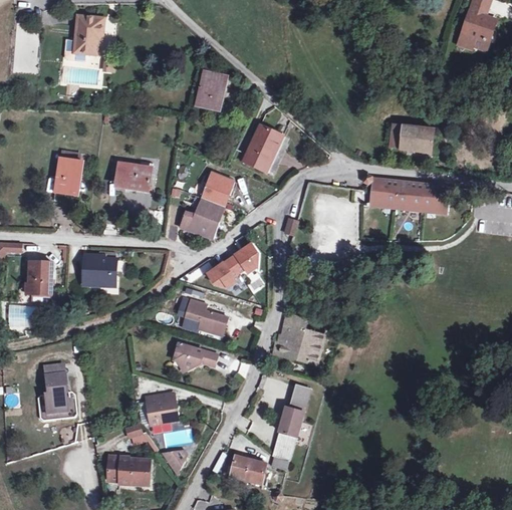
[(491,7),(475,2),(473,9),(489,14),(491,7)]
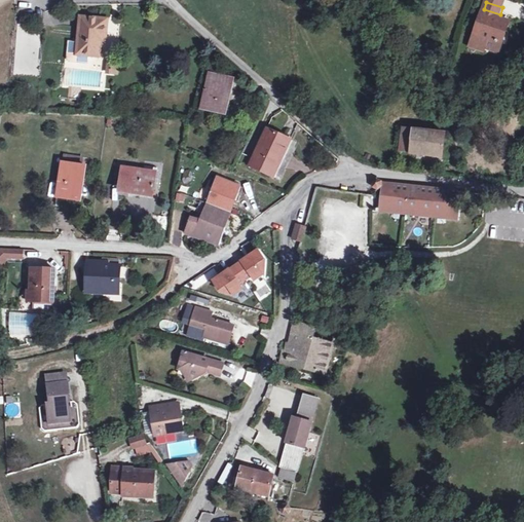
[(484,9),(477,32),(489,36),(487,45),(500,49),(503,40),(500,39),(508,17),(500,14),(484,9)]
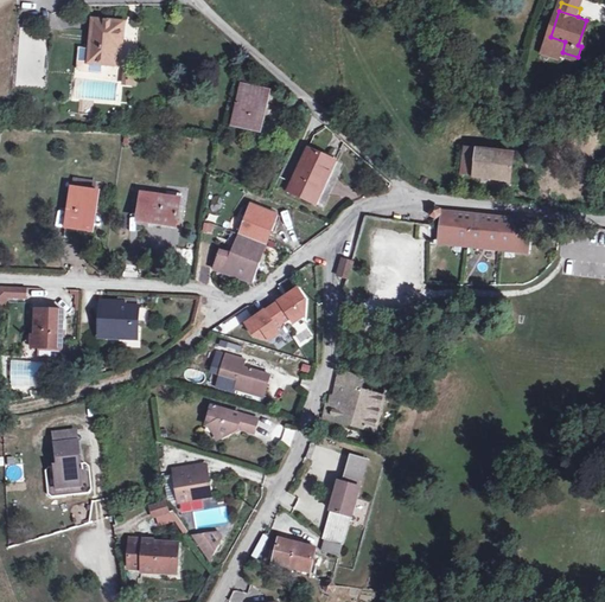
[(119,32),(125,33),(127,19),(95,17),(91,45),(81,43),(77,66),(81,70),(102,72),(103,62),(115,64),(118,46),(119,32)]
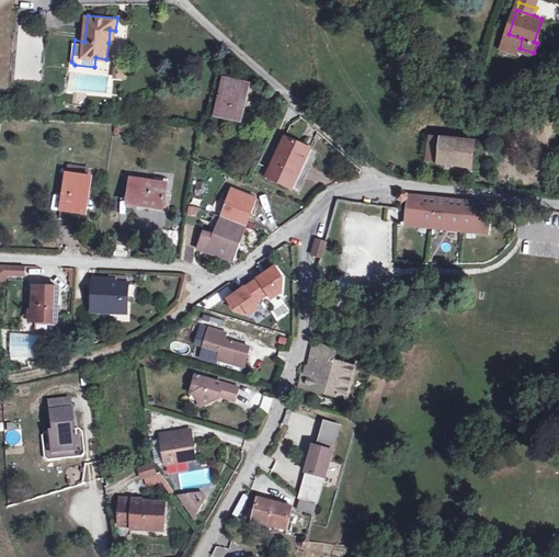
[(546,20),(542,19),(534,42),(537,43),(546,20)]
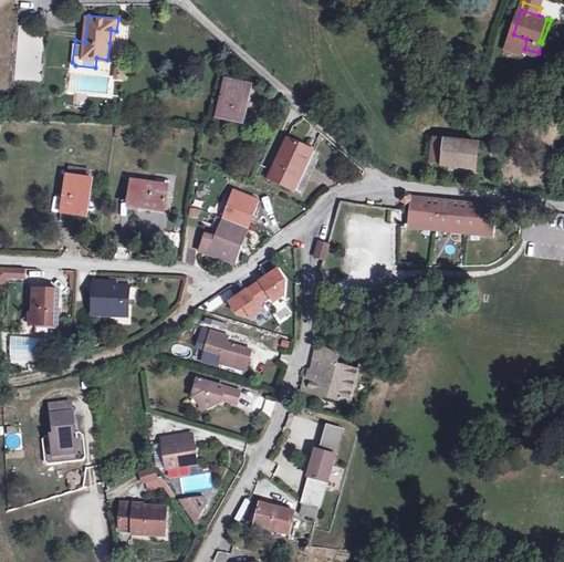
[(526,39),(513,34),(509,48),(522,52),(524,49),(526,39)]
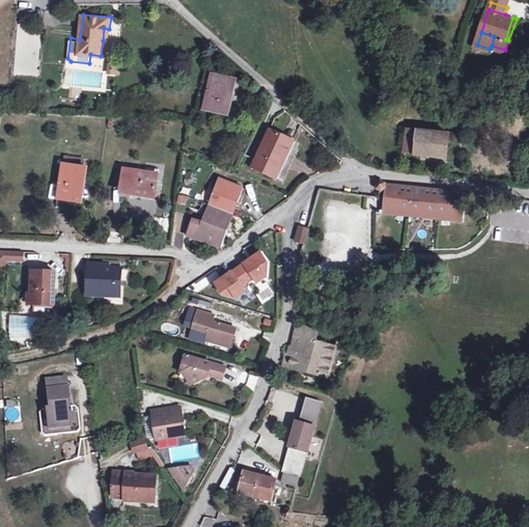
[(228,79),(216,76),(207,112),(227,117),(235,87),(226,85),(228,79)]
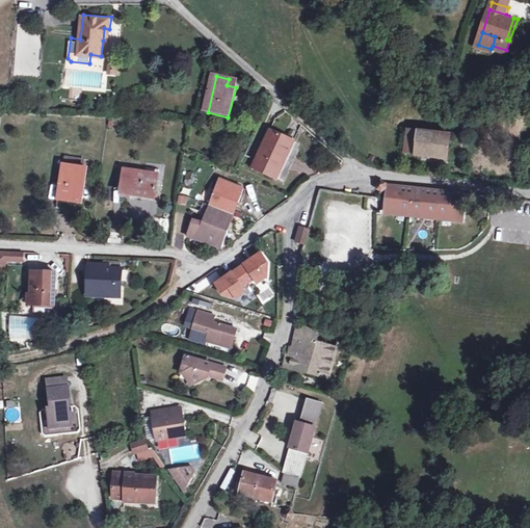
[(81,87),(70,85),(68,99),(79,100),(81,87)]
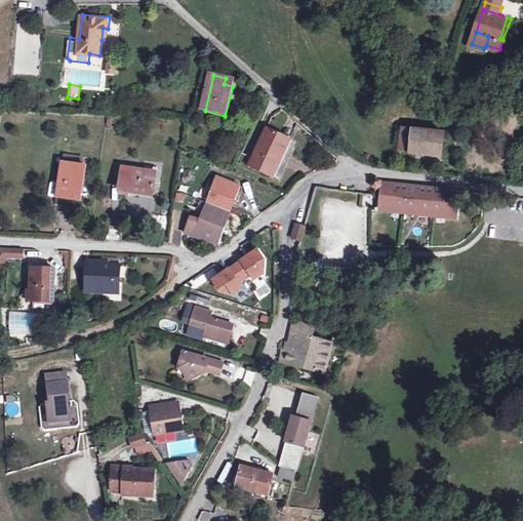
[(253,167),(272,175),(280,157),(285,158),(294,138),(271,127),(253,167)]
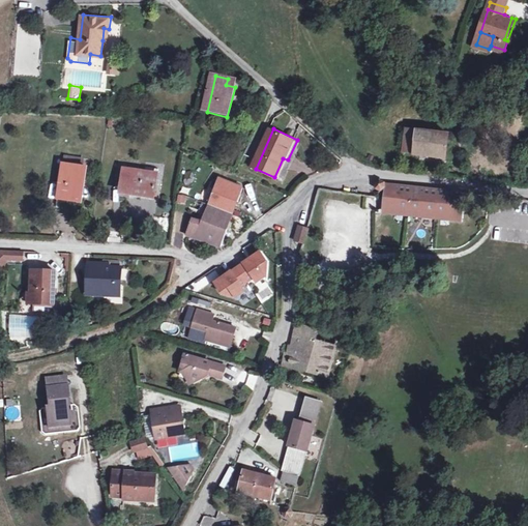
[(449,135),(406,128),(403,151),(412,152),(412,155),(446,158),(449,135)]
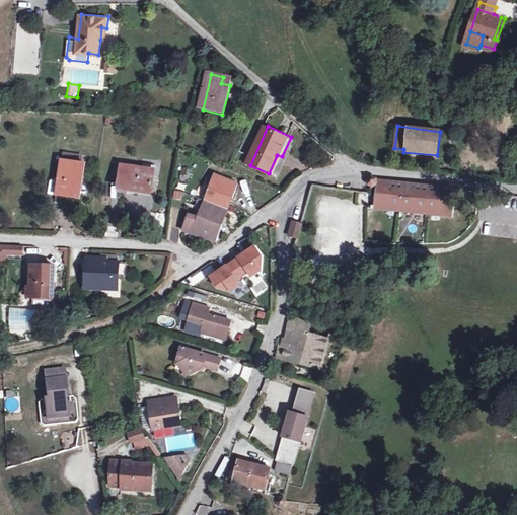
[(211,141),(216,143),(221,133),(216,130),(211,141)]
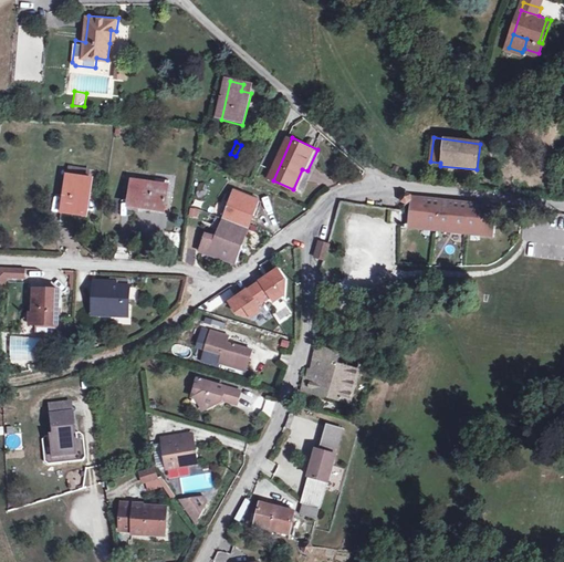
[(58,207),(68,209),(69,205),(84,208),(91,174),(66,169),(58,207)]
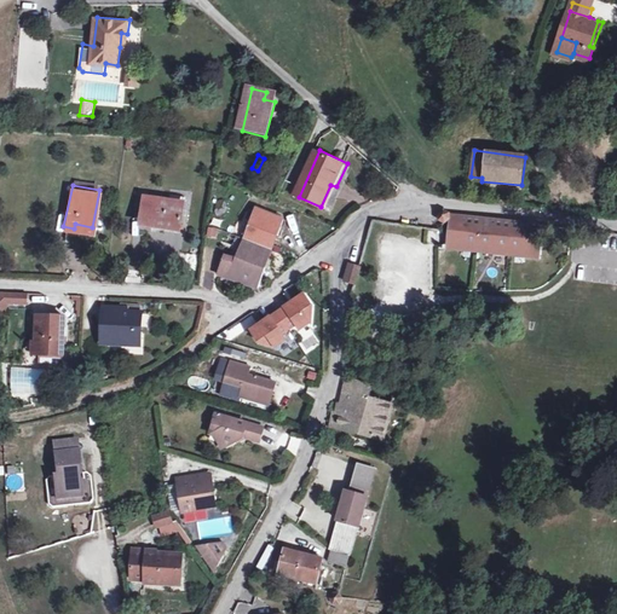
[(330,185),(321,207),(327,209),(336,186),(330,185)]
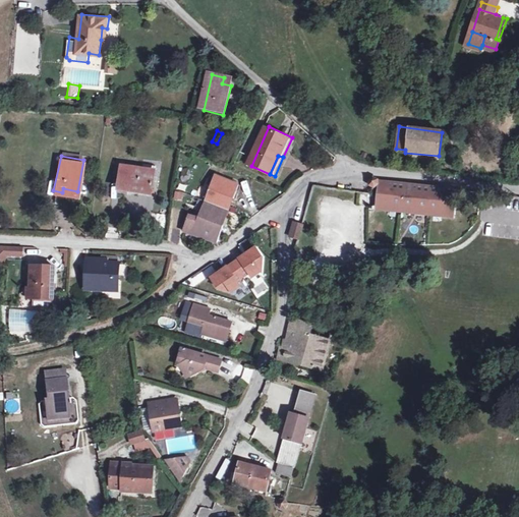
[(113,187),(137,192),(137,188),(148,190),(153,171),(117,165),(113,187)]
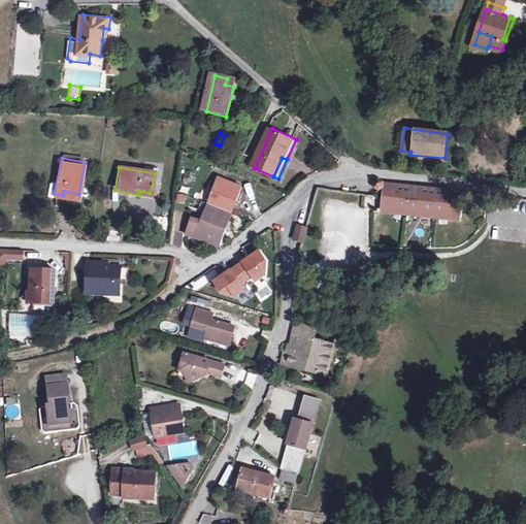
[(217,177),(205,205),(230,215),(240,187),(217,177)]
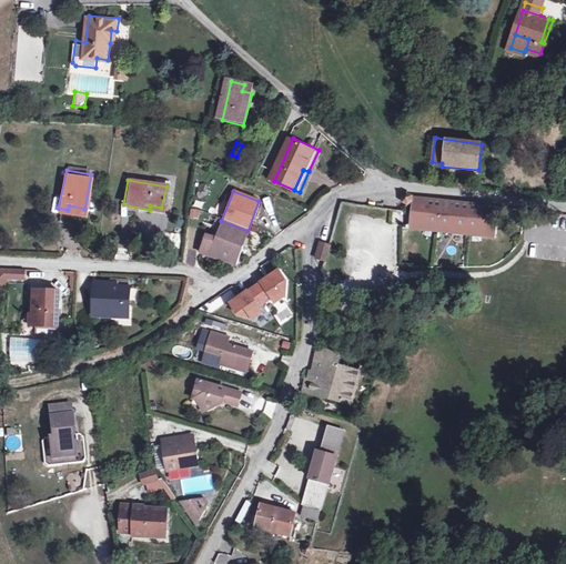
[(406,205),(407,204),(410,203),(411,201),(411,200),(411,198),(410,197),(407,194),(406,194),(404,194),(402,195),(401,197),(400,199),(400,201),(401,202),(402,204),(404,204),(406,205)]
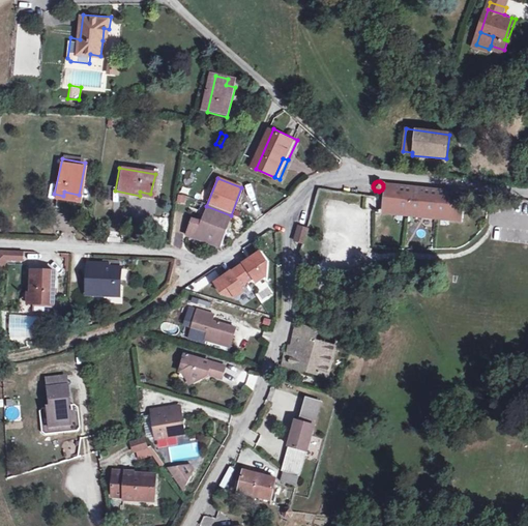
[(434,187),(386,182),(385,193),(383,209),(460,220),(464,192),(434,187)]
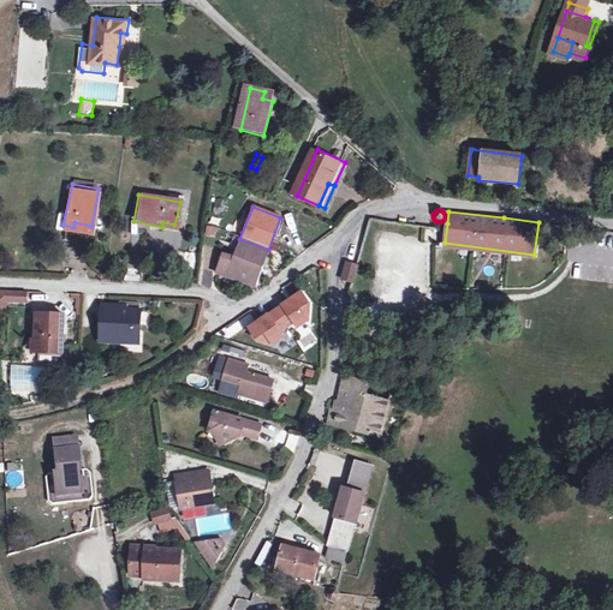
[(216,233),(218,222),(209,221),(207,231),(216,233)]
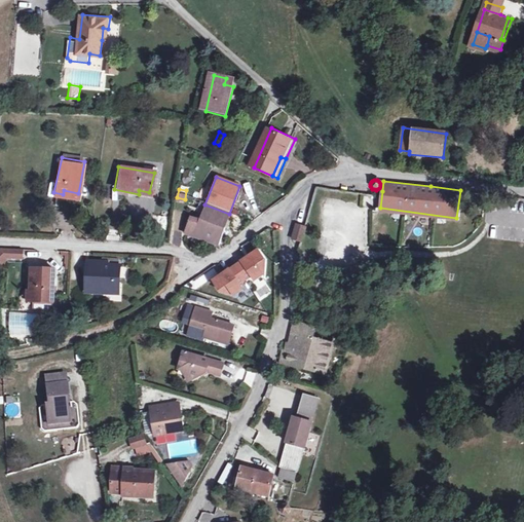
[(218,243),(229,214),(204,204),(198,221),(189,218),(185,231),(193,234),(218,243)]
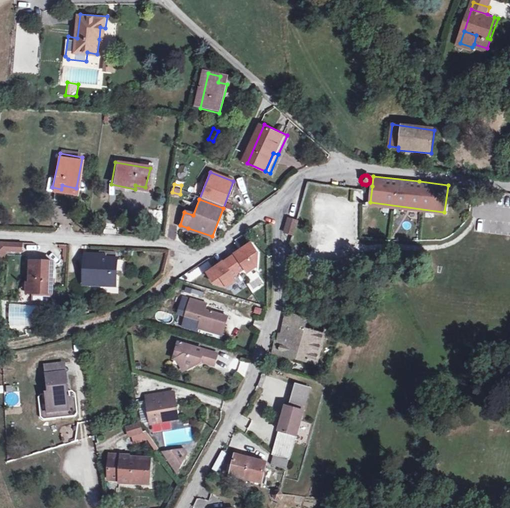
[(292,233),(296,218),(287,217),(284,232),(292,233)]
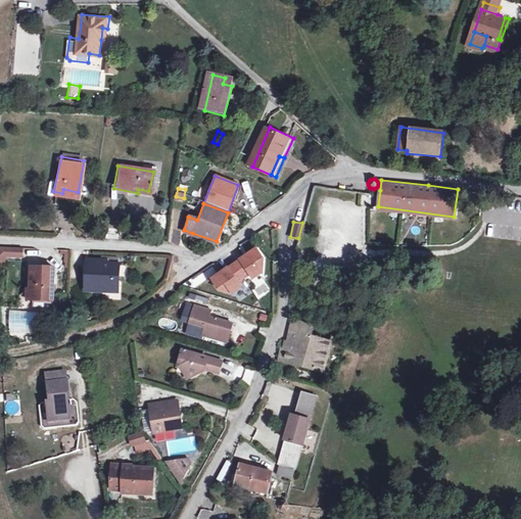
[(22,244),(0,242),(0,251),(21,252),(22,244)]
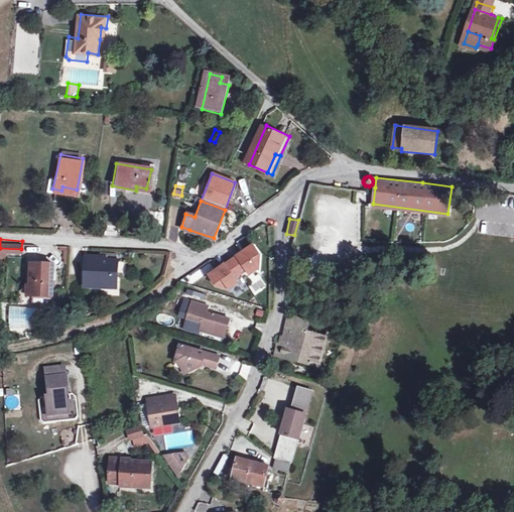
[(59,256),(68,257),(71,244),(62,242),(59,256)]
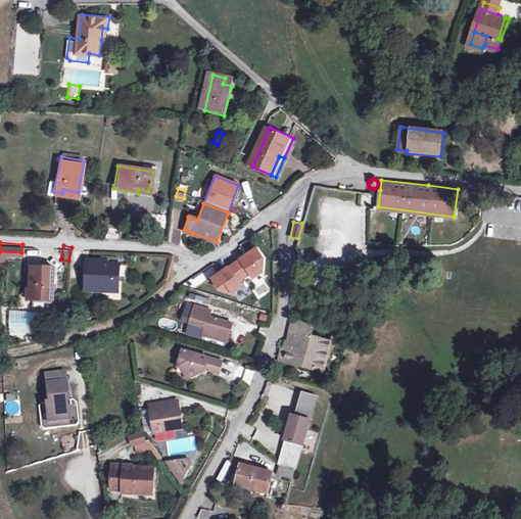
[(242,277),(249,272),(252,277),(261,271),(262,257),(255,247),(233,263),(242,277)]
